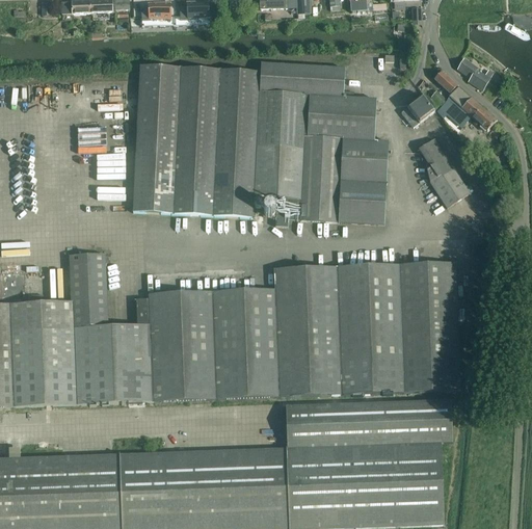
[(51,0),(42,1),(42,14),(51,14),(51,0)]
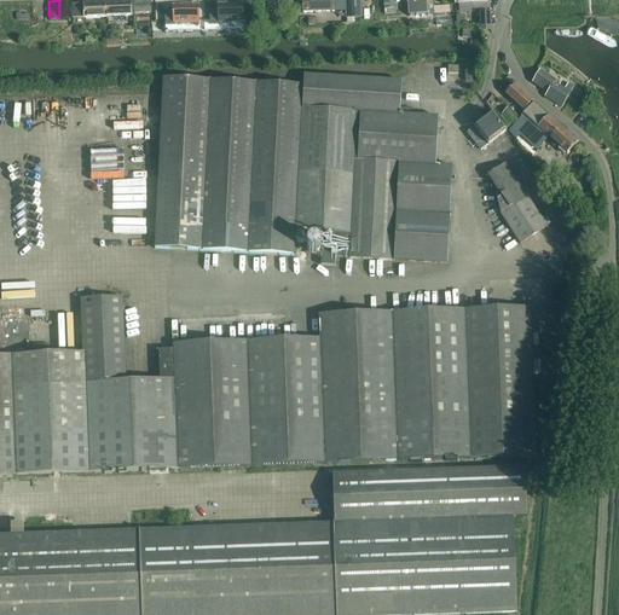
[(71,16),(93,15),(105,15),(104,0),(82,0),(71,0),(71,16)]
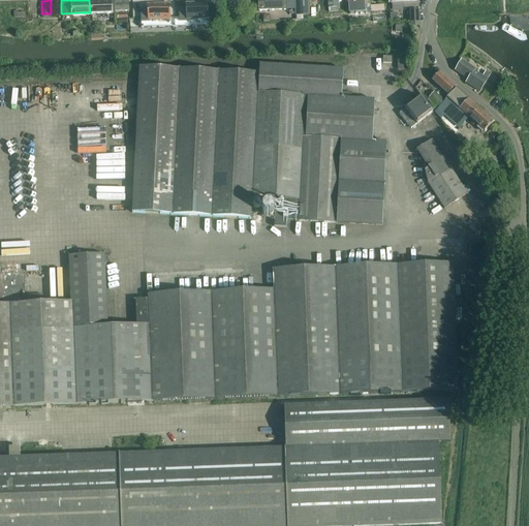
[(89,0),(90,12),(112,11),(111,0),(89,0)]
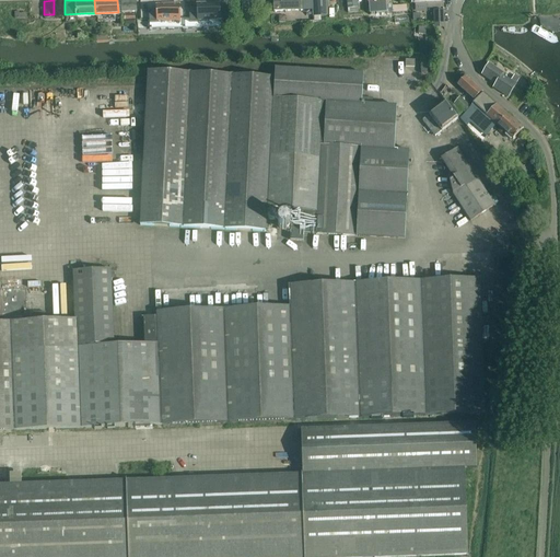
[(119,0),(120,10),(137,9),(136,0),(119,0)]
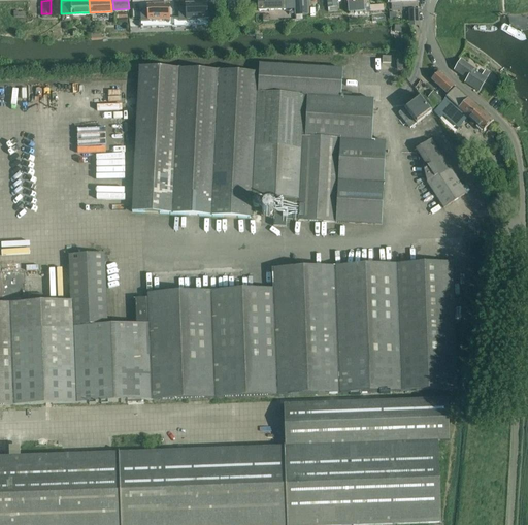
[(285,0),(285,6),(295,6),(295,12),(309,12),(308,6),(308,0),(285,0)]
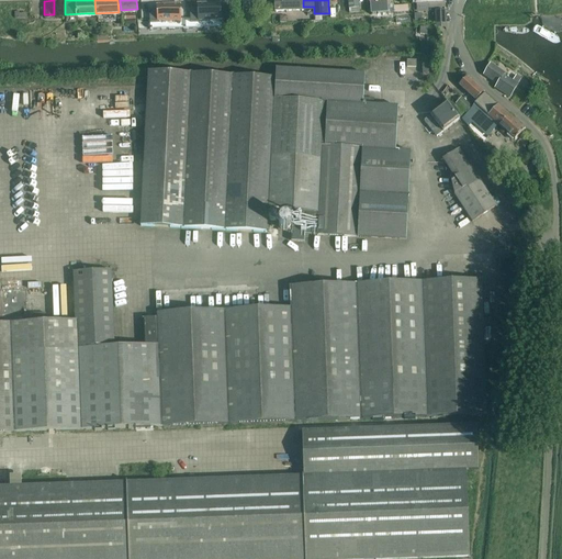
[(347,0),(349,10),(359,9),(358,0),(347,0)]
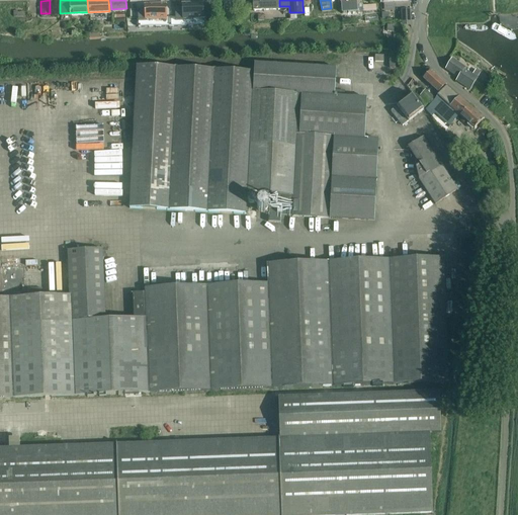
[(339,0),(341,11),(358,10),(357,0),(339,0)]
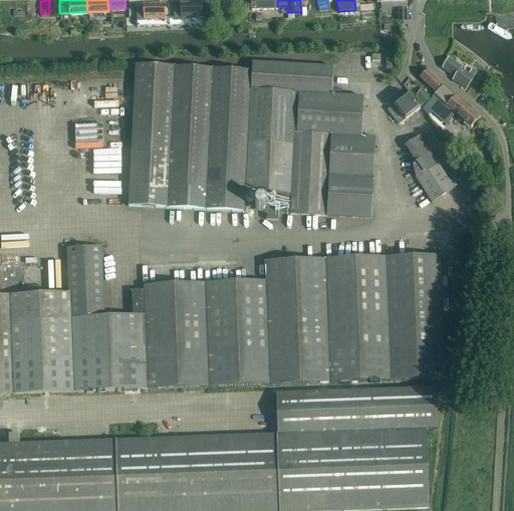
[(380,0),(381,4),(381,8),(392,8),(392,5),(407,3),(406,0),(378,0),(380,0)]
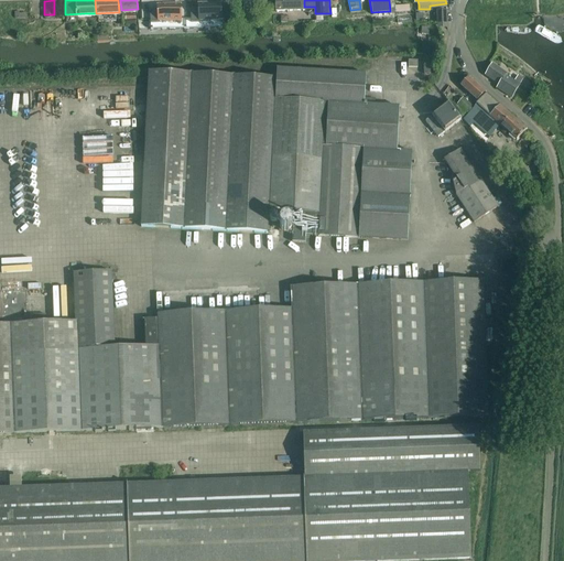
[(171,2),(147,2),(147,25),(184,25),(184,15),(177,15),(177,7),(171,7),(171,2)]
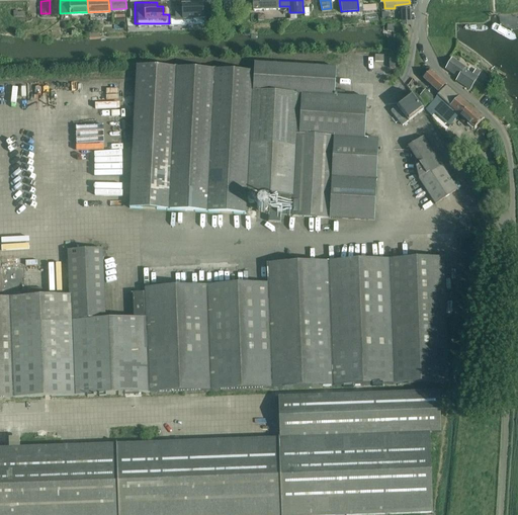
[(174,14),(169,14),(169,23),(201,23),(201,2),(180,2),(180,6),(174,6),(174,14)]
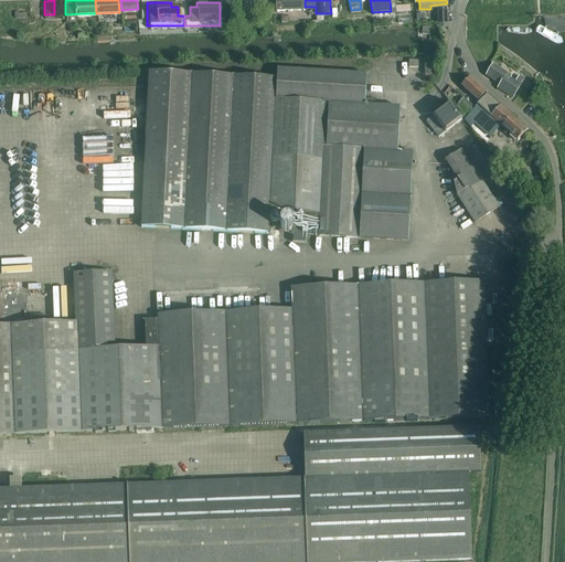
[(448,7),(437,7),(438,20),(448,19),(448,7)]
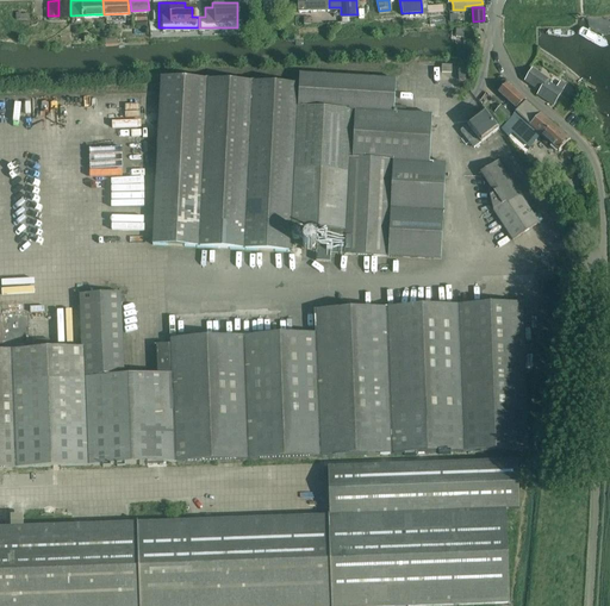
[(590,74),(592,76),(609,112),(609,86),(602,72),(601,68),(599,67),(597,64),(596,64),(593,64),(591,66),(590,67),(590,69),(590,72),(590,74)]
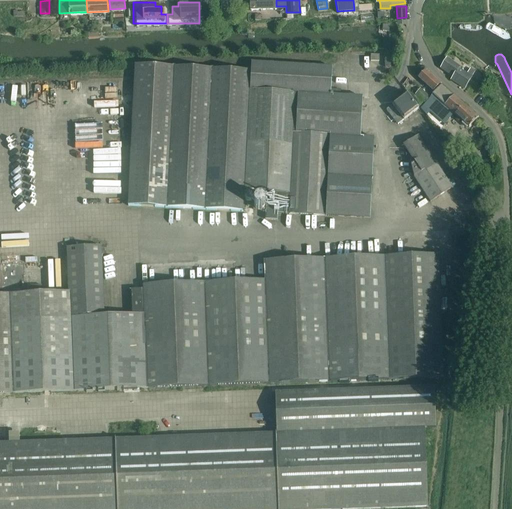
[(461,64),(447,55),(440,66),(452,74),(450,77),(464,86),(472,74),(475,69),(470,66),(467,70),(459,66),(461,64)]
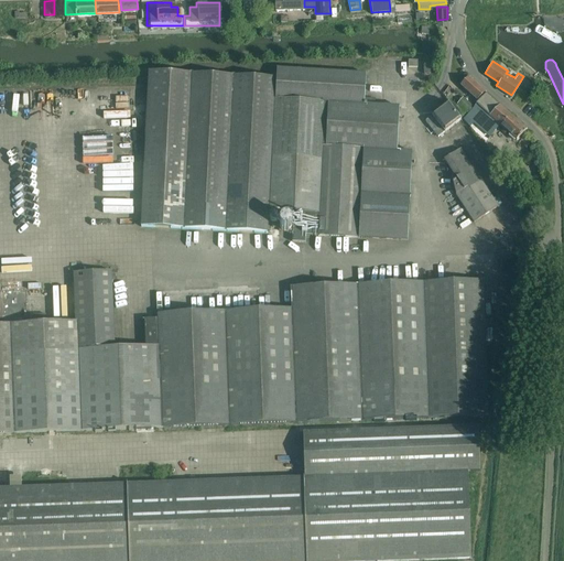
[(268,223),(270,224),(275,224),(277,218),(279,218),(279,228),(292,229),(292,239),(305,240),(305,232),(408,237),(412,149),(397,148),(399,104),(370,101),(371,95),(365,95),(366,71),(277,65),(275,74),(148,68),(140,224),(267,230),(268,223)]
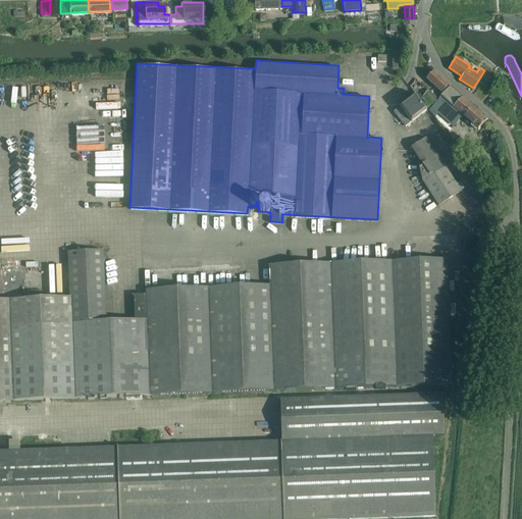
[(434,67),(426,76),(440,90),(449,82),(434,67)]
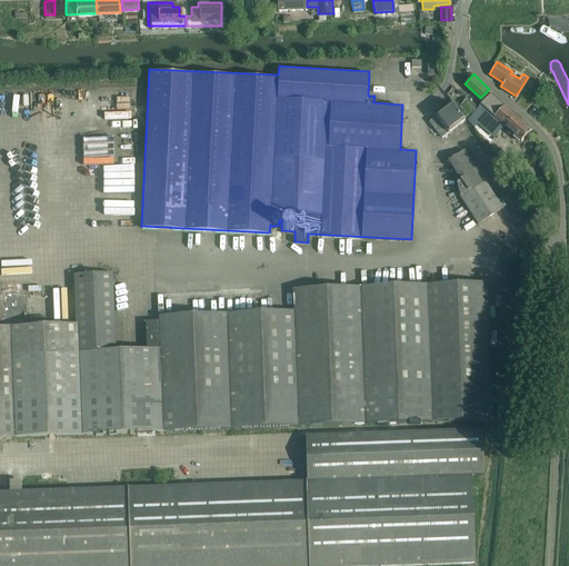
[(480,102),(503,123),(520,138),(530,127),(490,90),(480,102)]
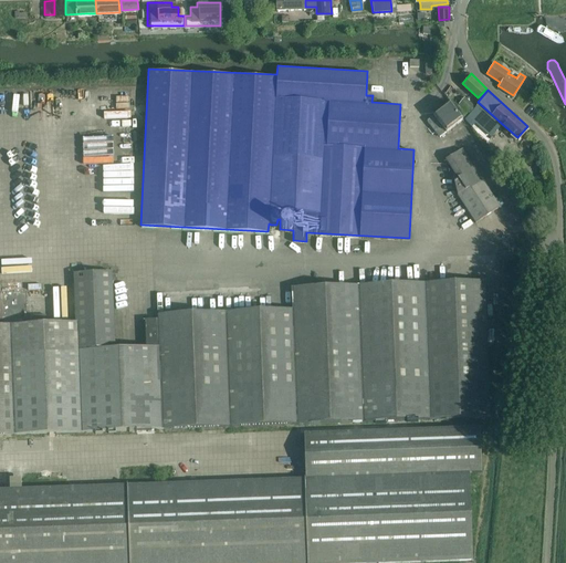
[(475,103),(464,94),(459,101),(470,110),(475,103)]
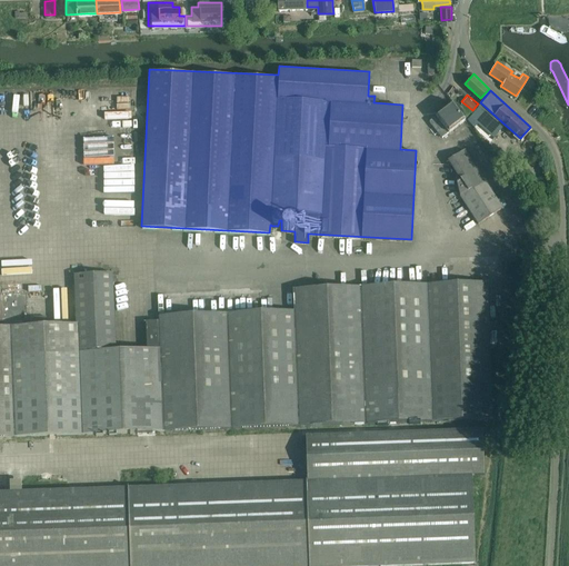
[(448,131),(466,117),(452,100),(435,113),(435,115),(429,119),(442,136),(448,130),(448,131)]
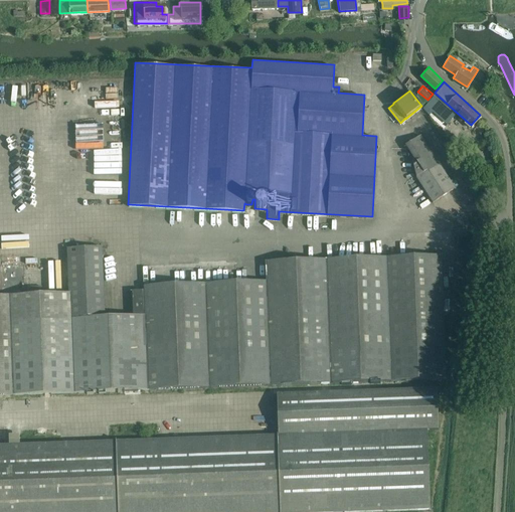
[(435,93),(427,101),(435,108),(449,120),(456,112),(435,93)]
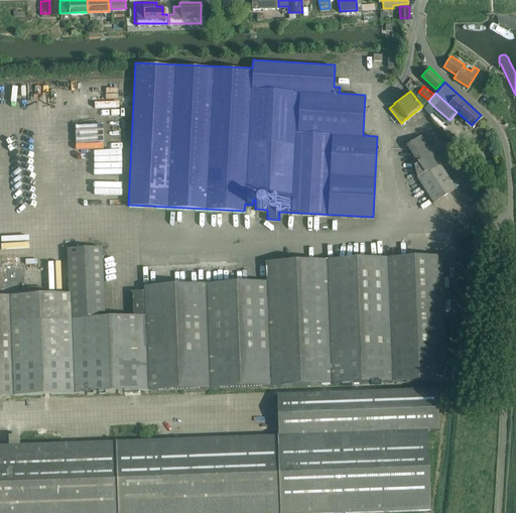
[(421,133),(406,143),(417,161),(414,163),(417,176),(433,201),(456,185),(421,133)]
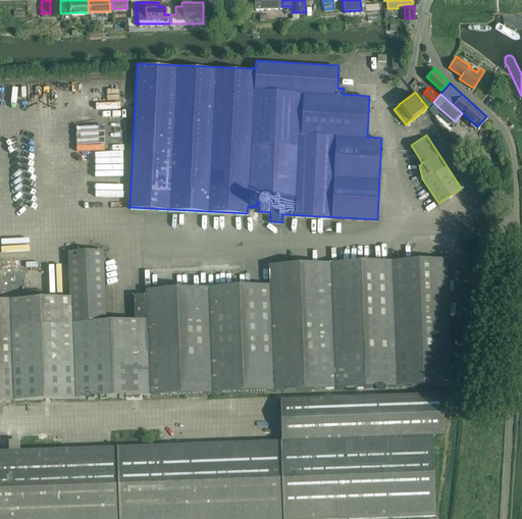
[(323,386),(325,386),(346,386),(346,387),(356,387),(356,385),(375,385),(375,386),(385,386),(385,384),(405,384),(405,385),(414,385),(414,383),(432,383),(432,384),(441,384),(441,382),(452,382),(448,256),(268,263),(269,282),(145,288),(146,292),(134,293),(135,318),(106,319),(103,248),(67,250),(68,295),(0,297),(0,398),(88,396),(88,397),(94,397),(94,396),(100,395),(100,397),(106,397),(106,395),(119,395),(119,396),(125,396),(125,395),(132,394),(132,396),(138,396),(138,394),(149,394),(284,388),(284,390),(294,390),(294,387),(314,387),(314,388),(323,388),(323,386)]
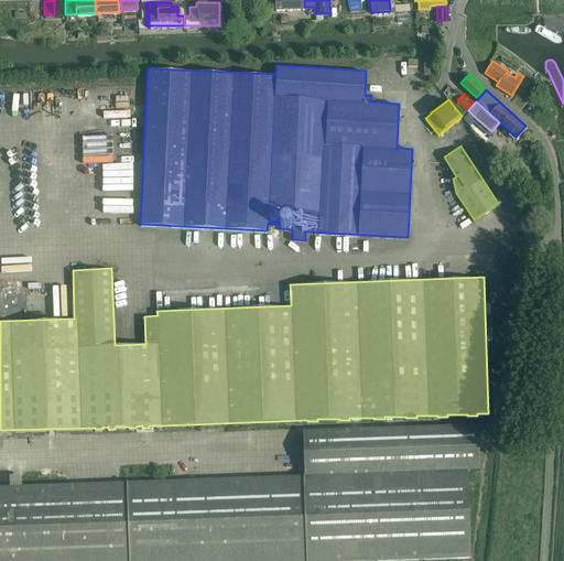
[(0,560),(321,560),(472,556),(468,481),(468,468),(479,468),(478,422),(303,429),(304,474),(0,484),(0,560)]
